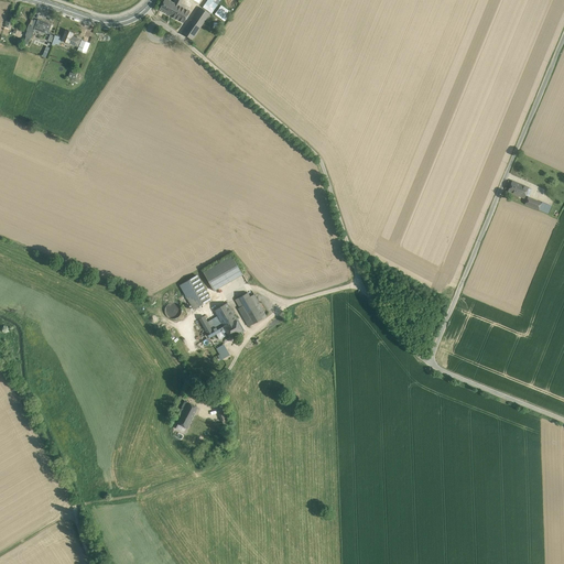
[(174,3),(167,0),(164,0),(160,10),(169,14),(174,3)]
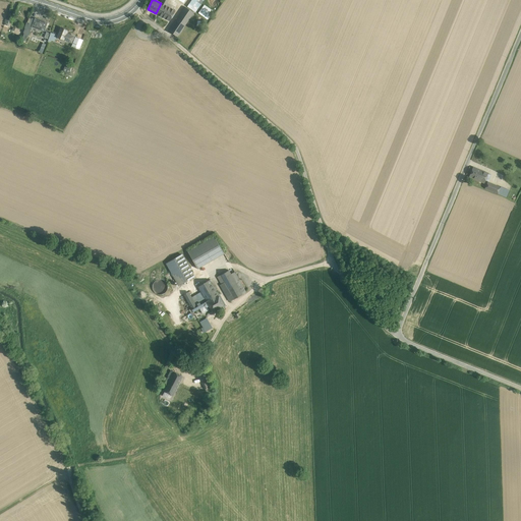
[(162,0),(161,3),(156,13),(170,21),(175,11),(166,6),(169,0),(162,0)]
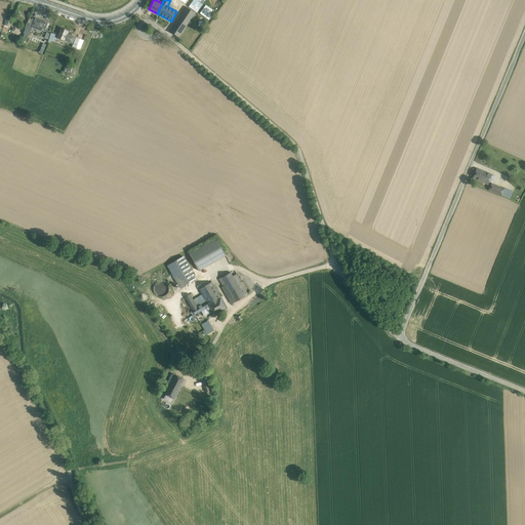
[(196,0),(194,0),(190,6),(197,12),(202,4),(196,0)]
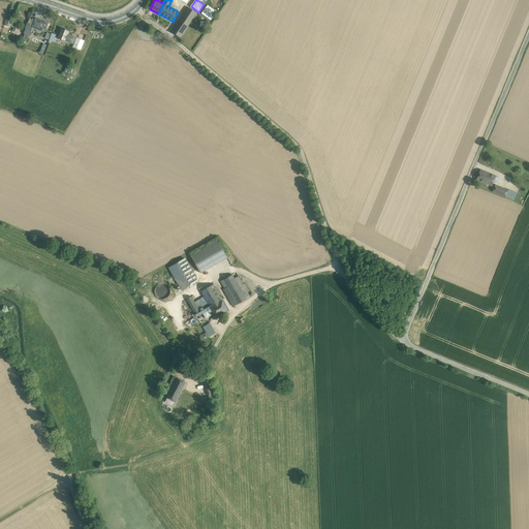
[(188,7),(172,32),(180,37),(196,13),(188,7)]
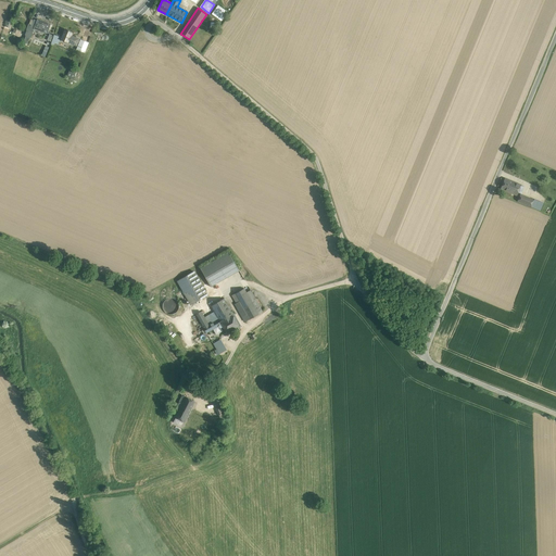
[(216,9),(212,14),(222,21),(226,15),(216,9)]
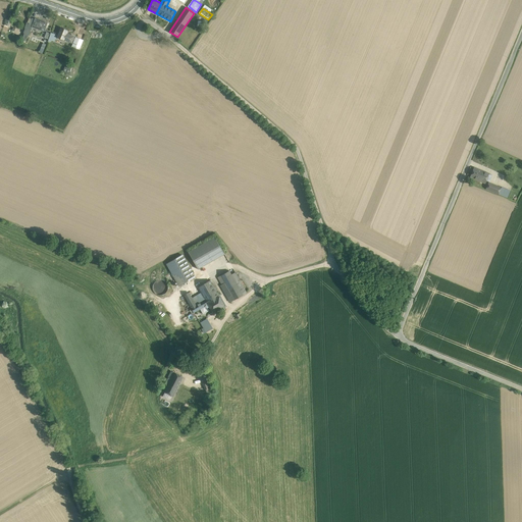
[(24,29),(25,29),(31,31),(33,28),(44,32),(46,27),(47,22),(44,21),(43,21),(36,19),(36,18),(35,18),(35,19),(32,18),(31,23),(27,22),(24,29)]
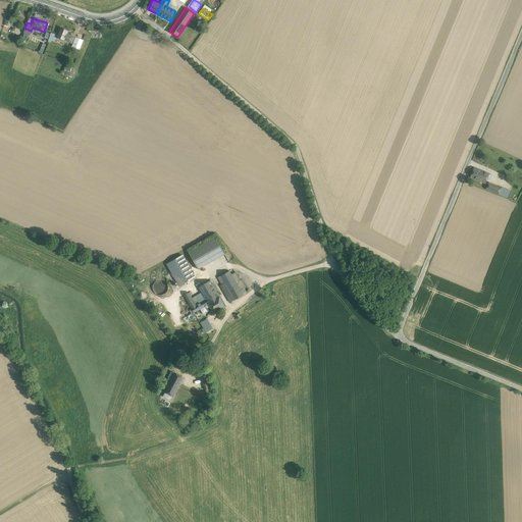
[(68,31),(61,28),(57,38),(64,41),(64,40),(72,43),(72,42),(74,37),(68,34),(68,35),(66,34),(68,31)]
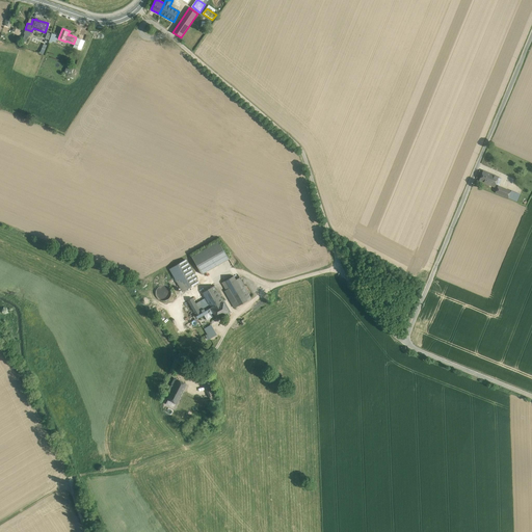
[(51,36),(49,42),(52,43),(53,41),(55,42),(56,38),(57,38),(58,36),(52,34),(51,36)]
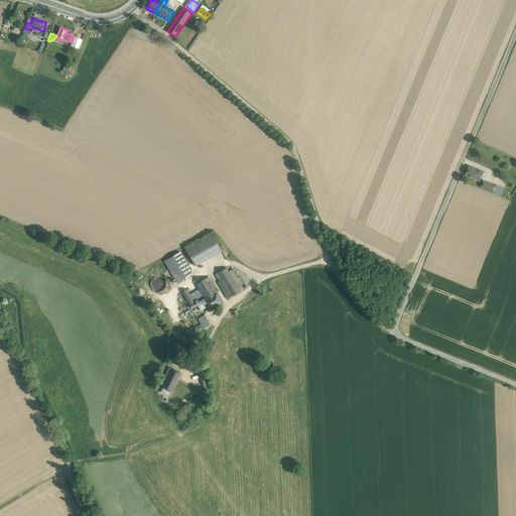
[(83,39),(75,36),(71,45),(79,49),(83,39)]
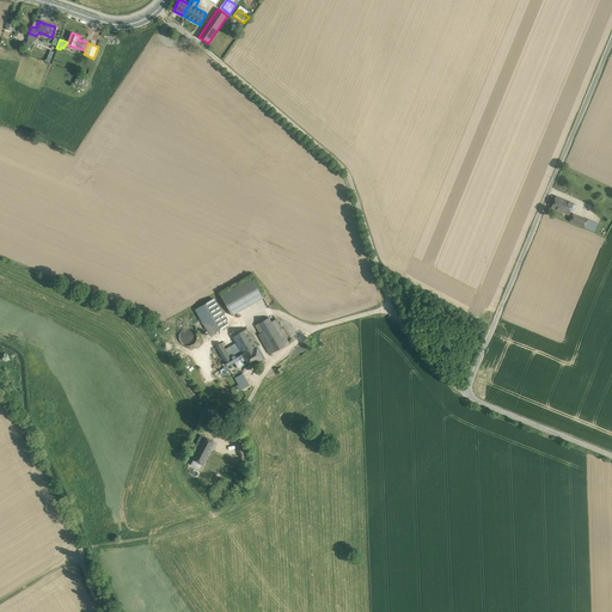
[(574,203),(556,196),(551,208),(569,215),(574,203)]
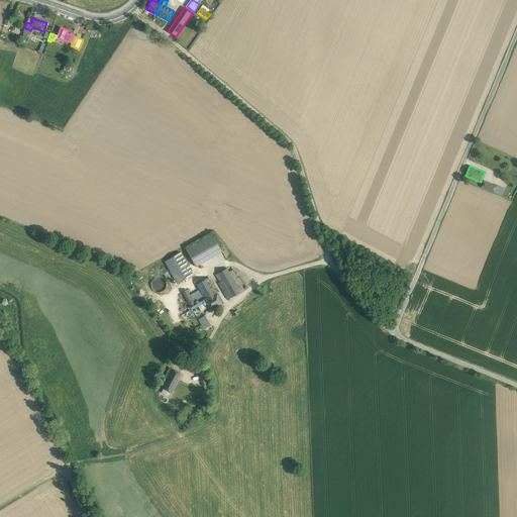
[(496,186),(485,181),(482,187),(494,192),(496,186)]
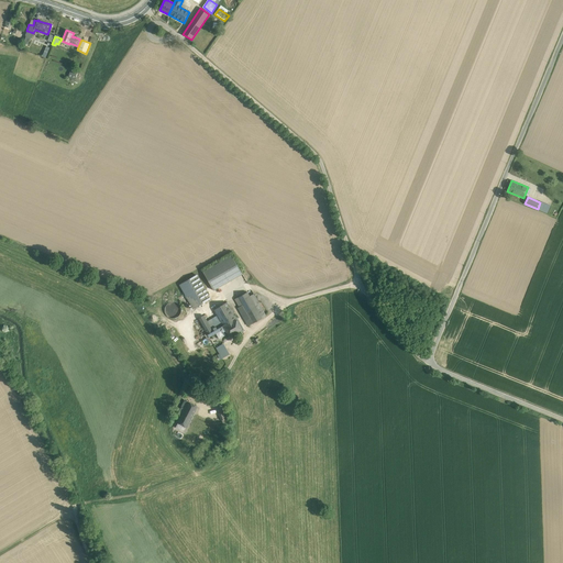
[(540,202),(538,209),(548,213),(550,207),(540,202)]
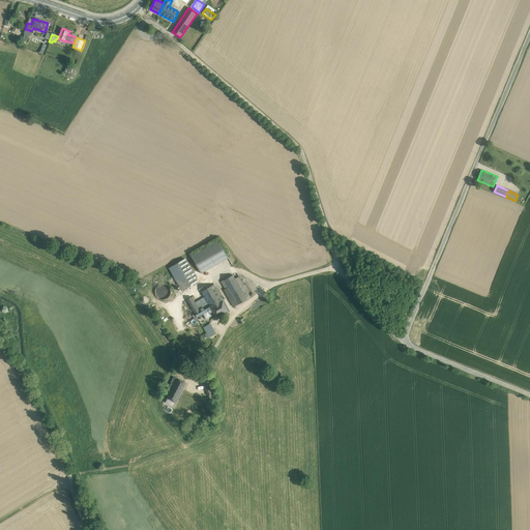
[(198,272),(226,260),(217,241),(189,254),(198,272)]
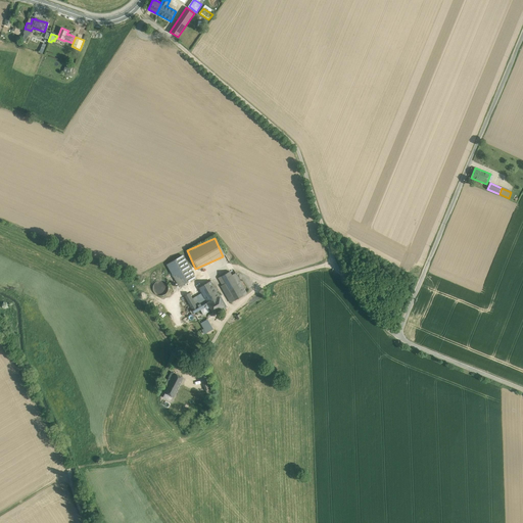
[(195,278),(183,255),(167,265),(180,287),(195,278)]
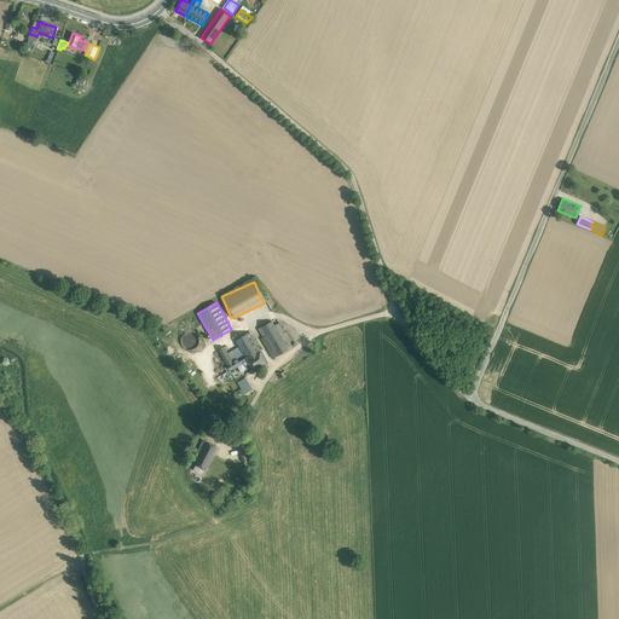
[(293,347),(279,323),(275,325),(272,322),(258,329),(262,337),(266,336),(278,356),(293,347)]
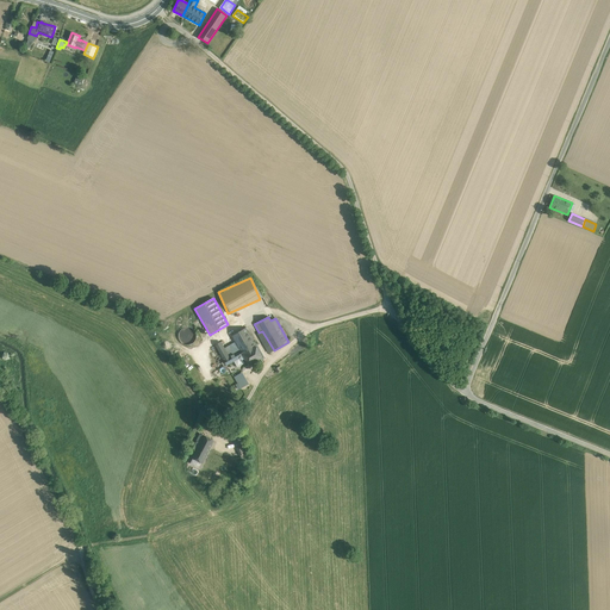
[(195,340),(197,336),(195,332),(194,330),(191,328),(187,327),(184,328),(181,330),(179,332),(179,336),(180,340),(181,342),(185,344),(187,344),(191,344),(194,342),(195,340)]
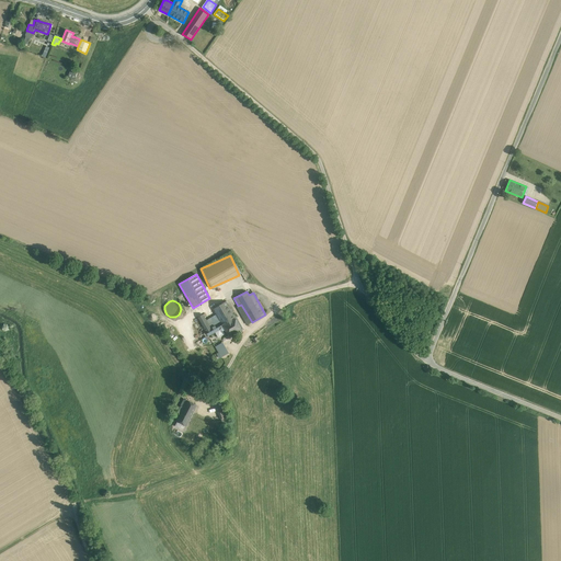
[(226,301),(214,309),(219,319),(222,325),(236,319),(226,301)]
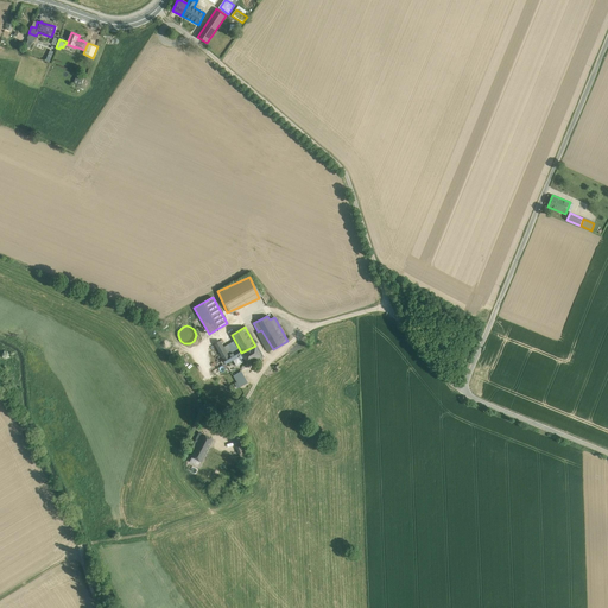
[(238,346),(227,352),(220,341),(215,343),(223,359),(222,359),(226,363),(242,354),(241,353),(238,346)]
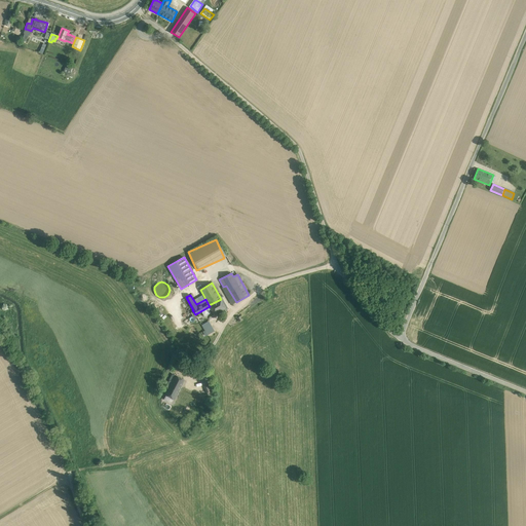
[(221,299),(209,305),(210,306),(214,314),(226,307),(221,299)]
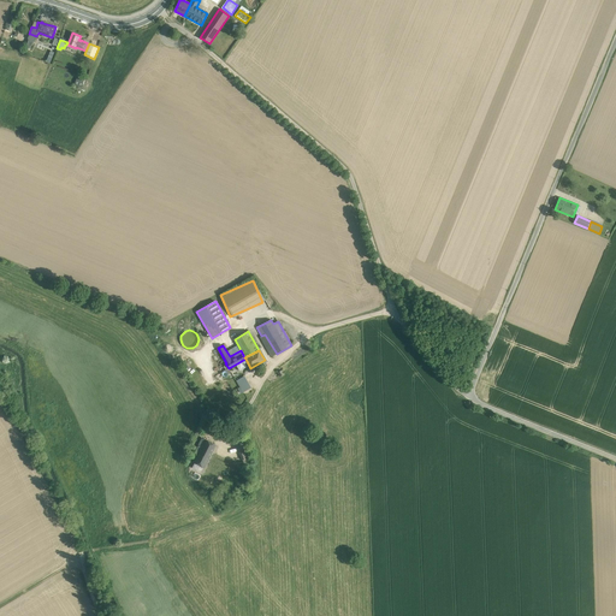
[(244,375),(236,380),(240,386),(237,388),(241,394),(252,388),(244,375)]
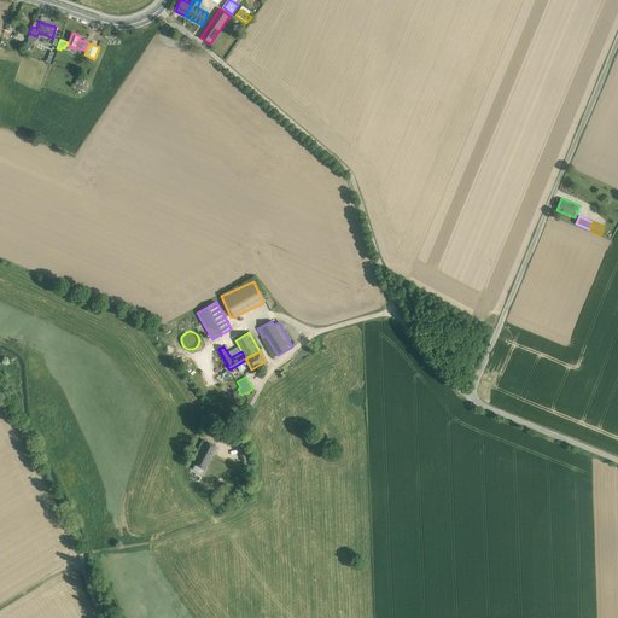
[(216,447),(203,439),(199,447),(213,454),(216,447)]
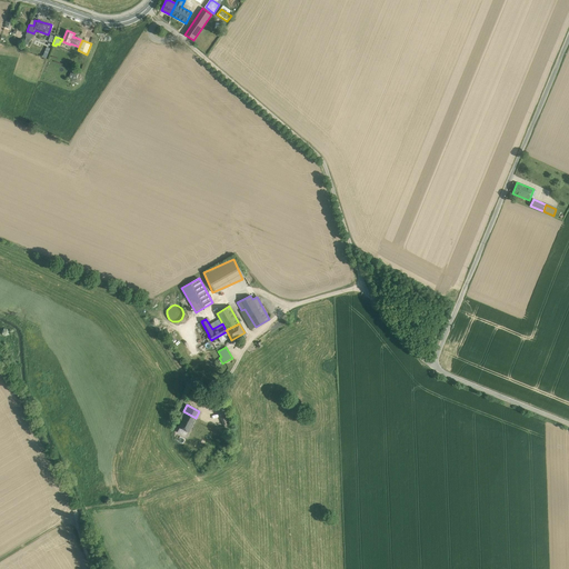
[(196,418),(183,411),(181,417),(185,418),(180,427),(188,431),(196,418)]
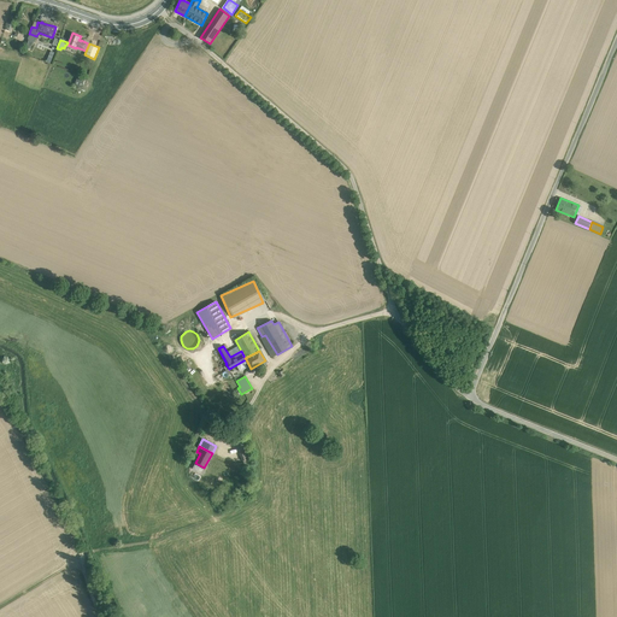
[(247,450),(240,452),(242,460),(254,458),(253,454),(250,456),(247,450)]
